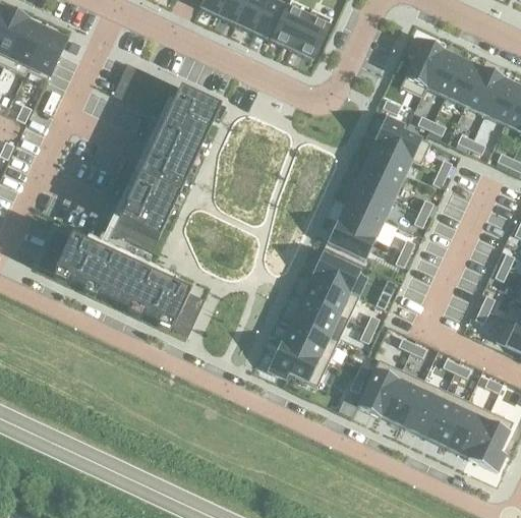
[(204,0),(199,8),(218,17),(226,0),(204,0)]
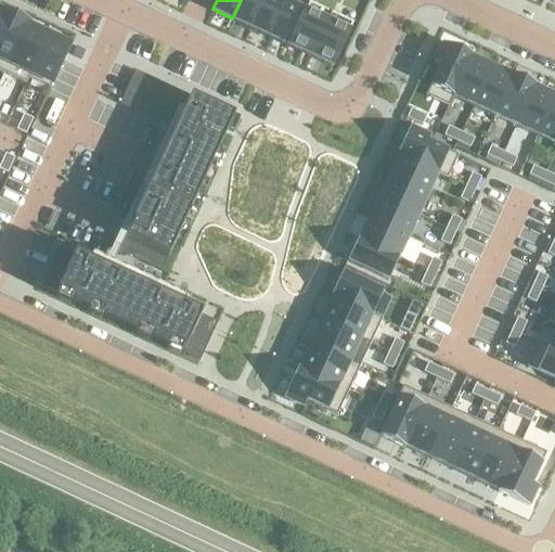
[(241,0),(232,18),(250,27),(263,0),(241,0)]
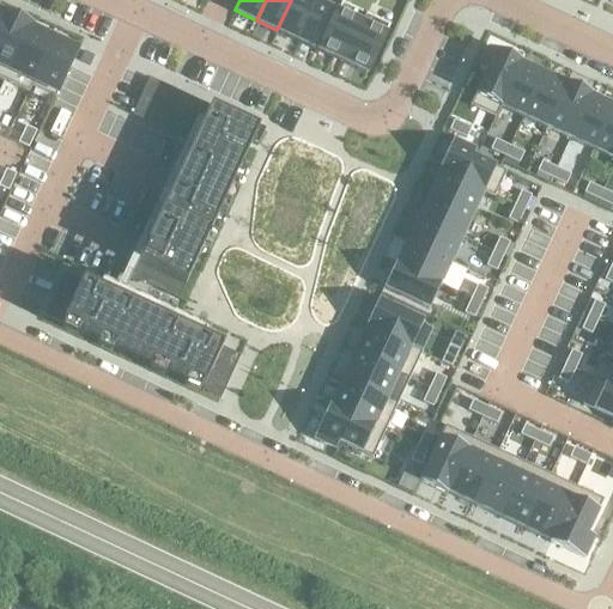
[(291,0),(277,30),(298,40),(317,0),(291,0)]
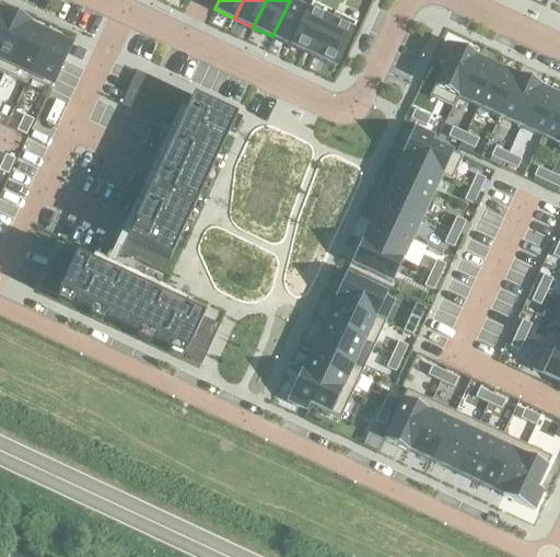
[(290,0),(272,36),(291,45),(308,8),(307,8),(292,0),(290,0)]
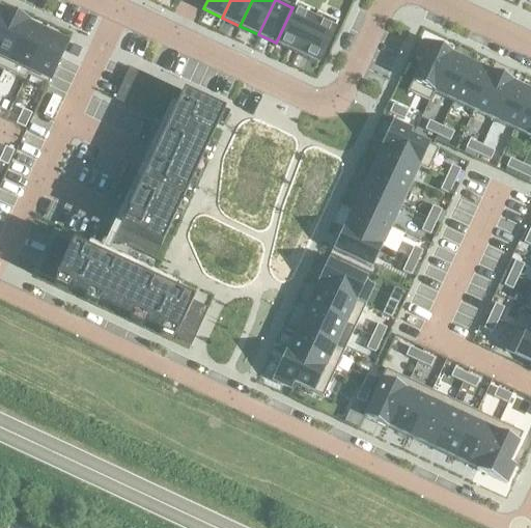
[(292,7),(276,43),(317,62),(337,20),(295,0),(291,7),(292,7)]
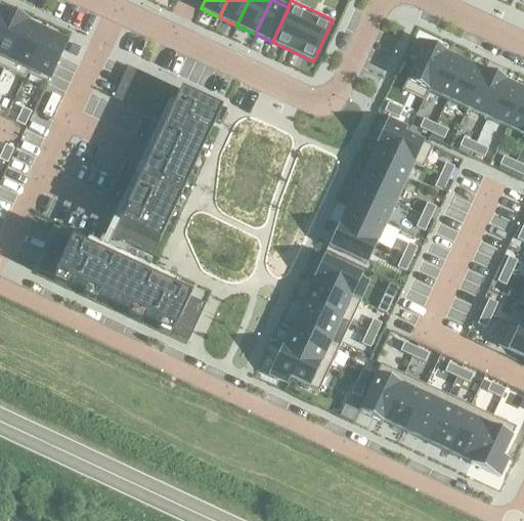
[(3,10),(0,16),(0,66),(3,68),(26,20),(26,22),(27,19),(3,8),(2,10),(3,10)]
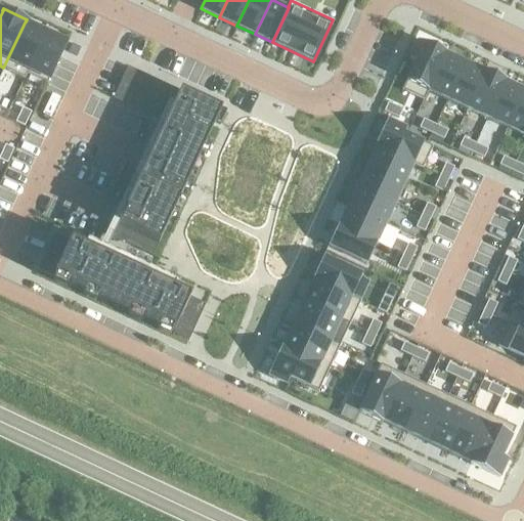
[(26,20),(3,68),(25,77),(27,73),(26,72),(45,30),(26,22),(26,20)]
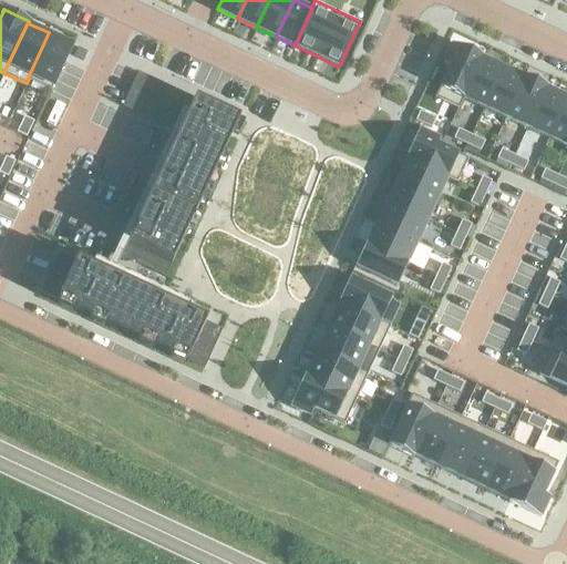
[(453,38),(482,47),(484,39),(455,30),(453,38)]
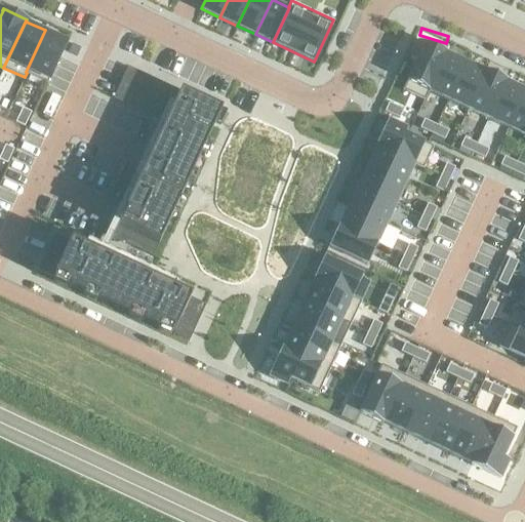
[(45,30),(26,72),(27,73),(46,82),(67,40),(45,30)]
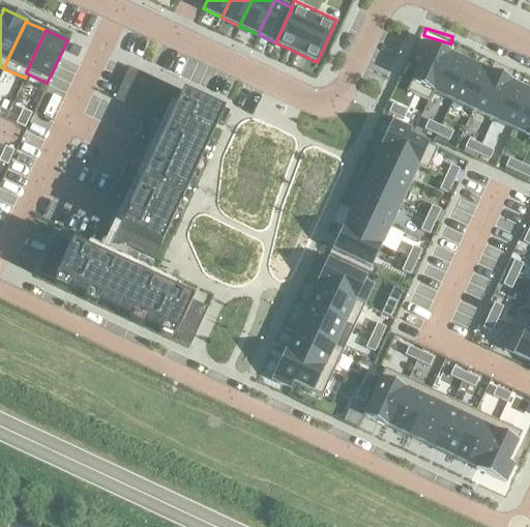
[(419,60),(406,89),(429,99),(433,90),(432,90),(449,52),(450,52),(450,51),(422,38),(413,57),(419,60)]
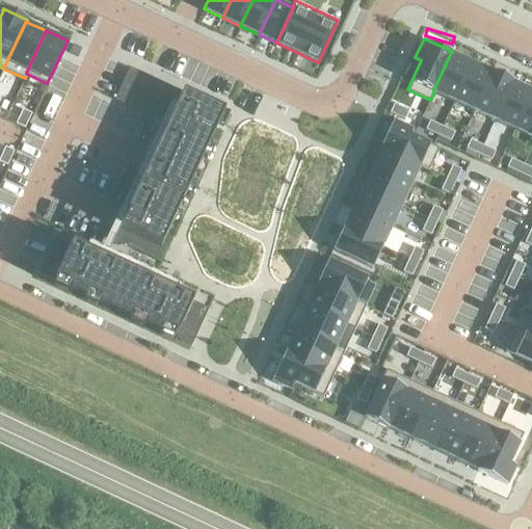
[(73,43),(69,51),(77,55),(82,47),(73,43)]
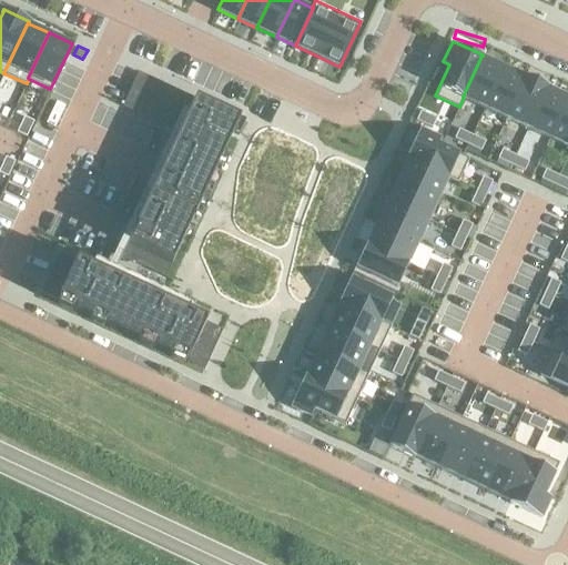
[(482,56),(463,97),(464,97),(484,107),(504,66),(483,56),(482,56)]
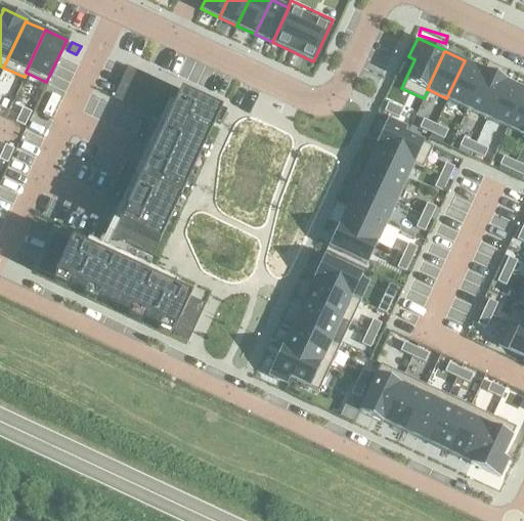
[(465,60),(446,98),(467,107),(484,70),(483,70),(465,60)]
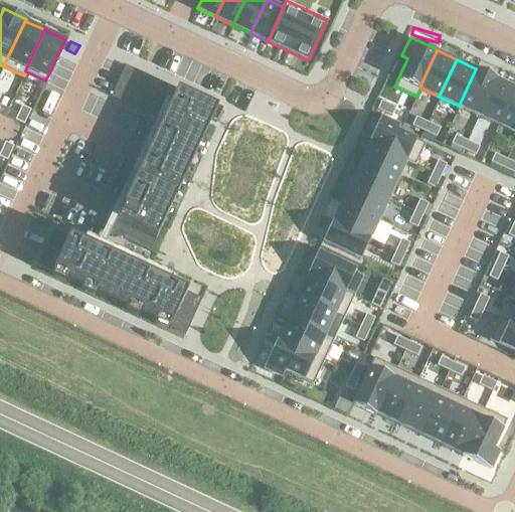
[(162,119),(110,231),(150,249),(216,106),(126,63),(111,95),(162,119)]
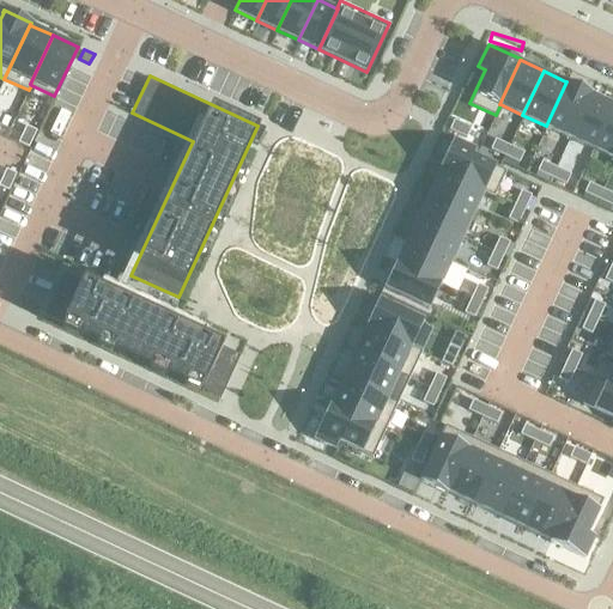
[(566,81),(546,126),(570,136),(590,92),(592,93),(592,92),(566,80),(565,81),(566,81)]
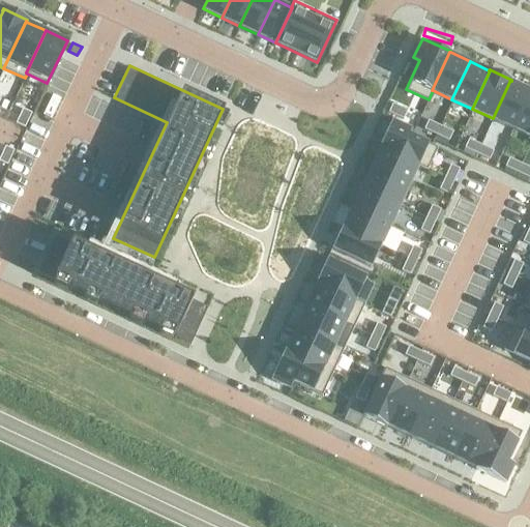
[(510,80),(493,118),(512,127),(529,90),(529,89),(511,81),(510,80)]
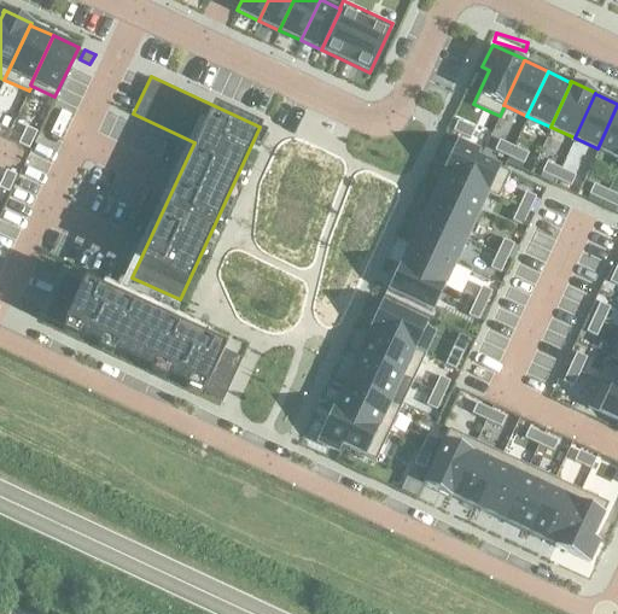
[(617,105),(598,148),(617,158),(617,105)]
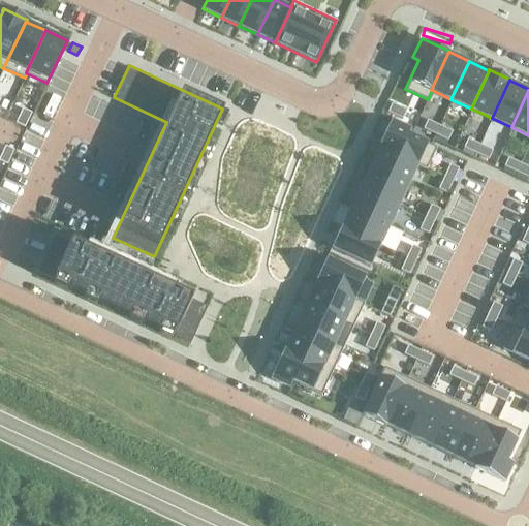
[(392,101),(387,111),(402,118),(406,109),(392,101)]
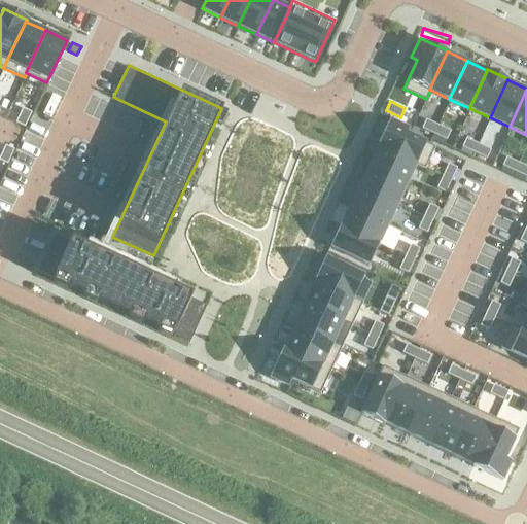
[(23,106),(15,121),(25,126),(31,110),(23,106)]
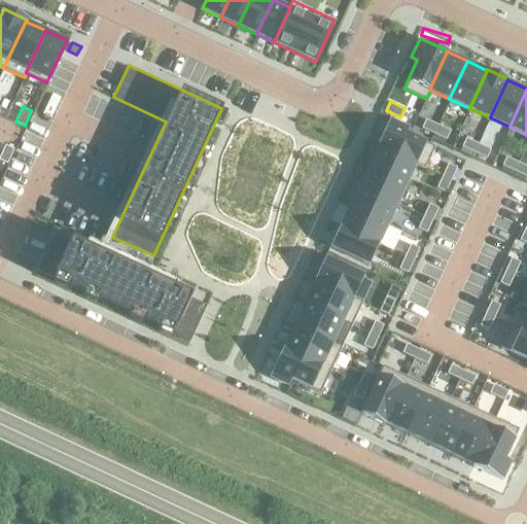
[(389,117),(377,145),(378,145),(378,144),(416,163),(424,167),(434,145),(407,132),(409,126),(389,117)]
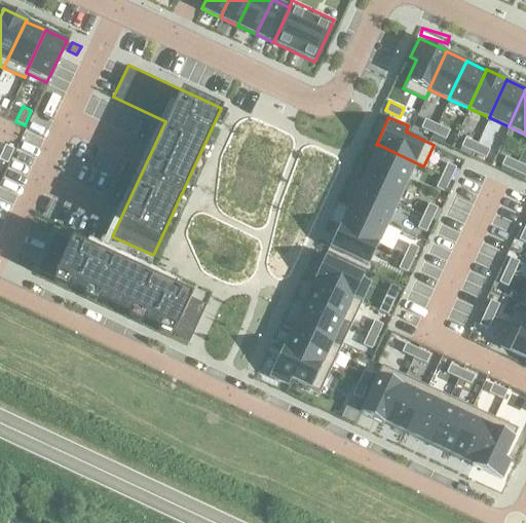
[(424,117),(420,126),(433,133),(437,123),(424,117)]
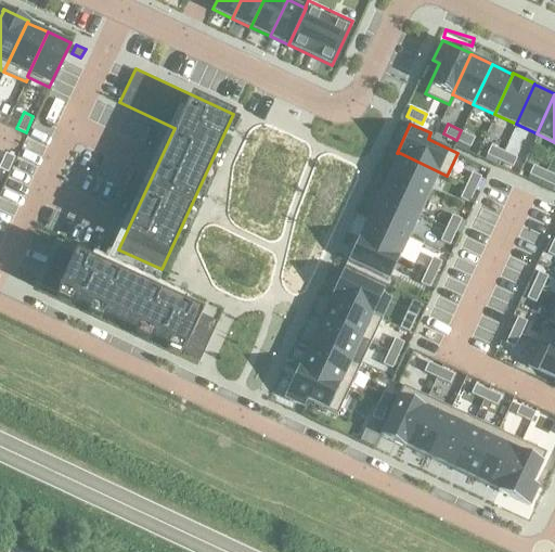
[(461,130),(456,140),(469,145),(474,137),(461,130)]
